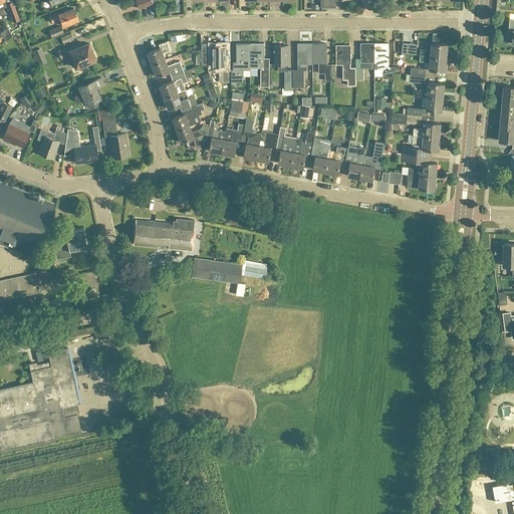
[(152,3),(159,0),(136,0),(140,10),(153,5),(152,3)]
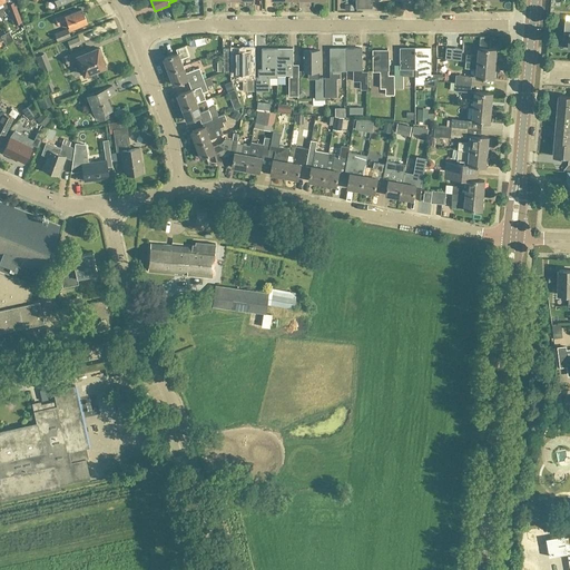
[(13,2),(7,5),(8,7),(7,8),(13,26),(21,23),(13,2)]
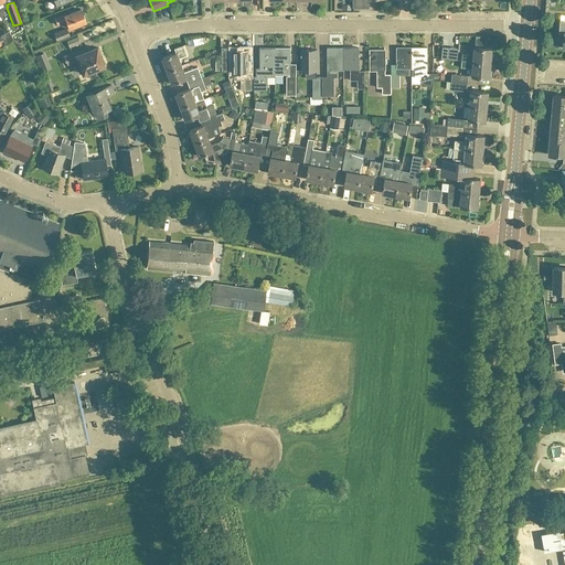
[(66,22),(70,30),(85,23),(81,10),(65,17),(64,16),(54,19),(57,25),(66,22)]
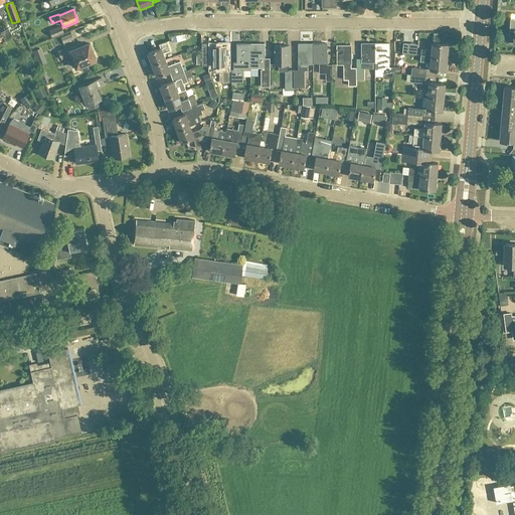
[(21,20),(15,22),(18,32),(24,30),(21,20)]
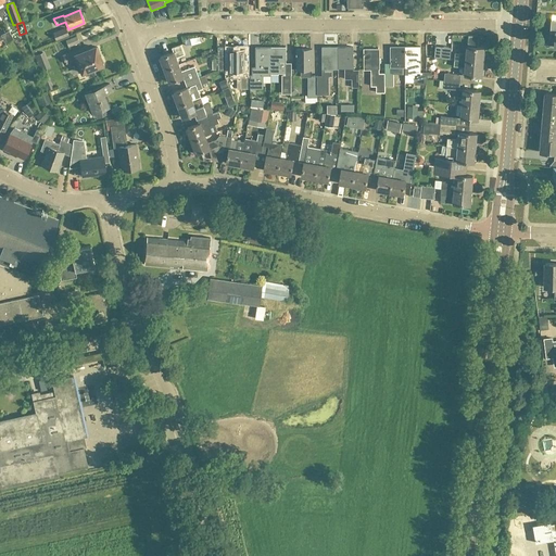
[(68,36),(65,28),(53,34),(55,41),(68,36)]
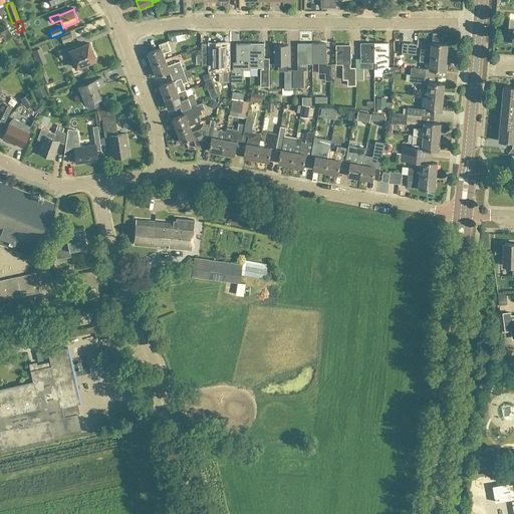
[(71,34),(61,38),(63,44),(73,40),(71,34)]
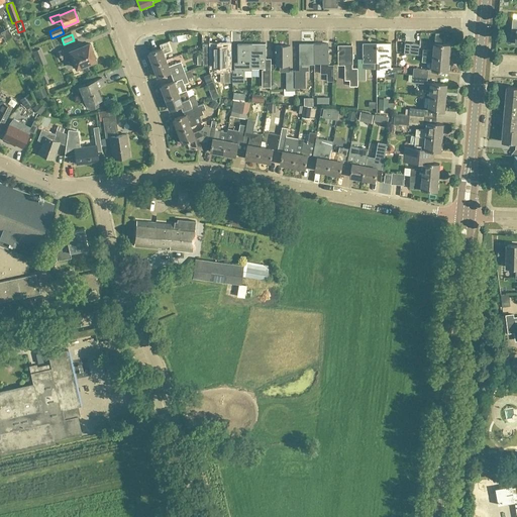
[(148,54),(153,66),(166,61),(164,55),(172,52),(169,42),(160,45),(161,49),(148,54)]
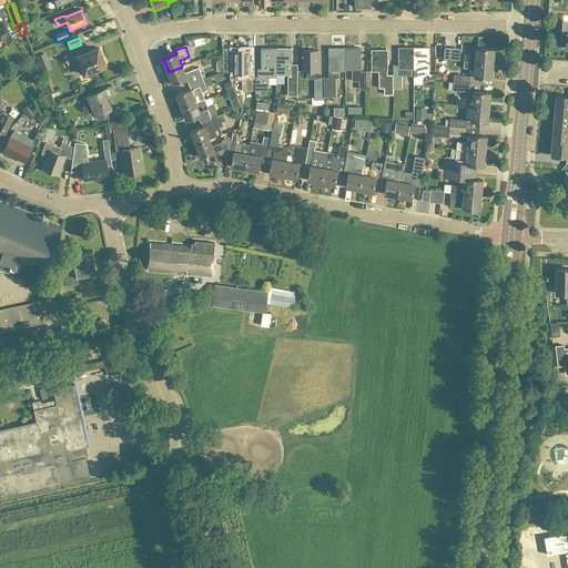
[(91,51),(90,48),(64,58),(67,66),(78,61),(83,75),(87,74),(88,78),(95,74),(94,71),(103,68),(99,57),(101,56),(99,49),(97,50),(97,49),(91,51)]
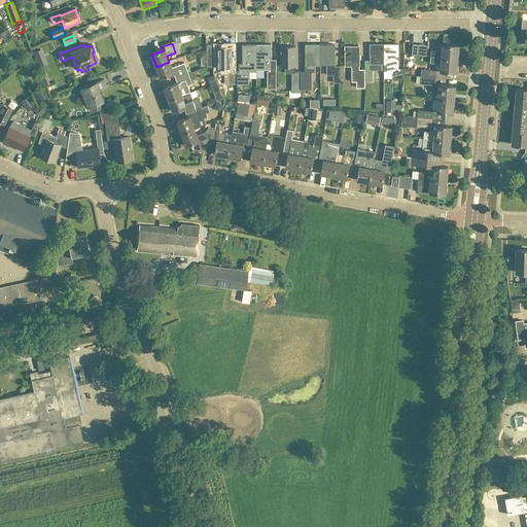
[(237,72),(237,84),(249,84),(248,78),(248,72),(253,72),(256,72),(256,71),(256,45),(242,45),(242,59),(242,61),(242,65),(239,65),(239,72),(237,72)]
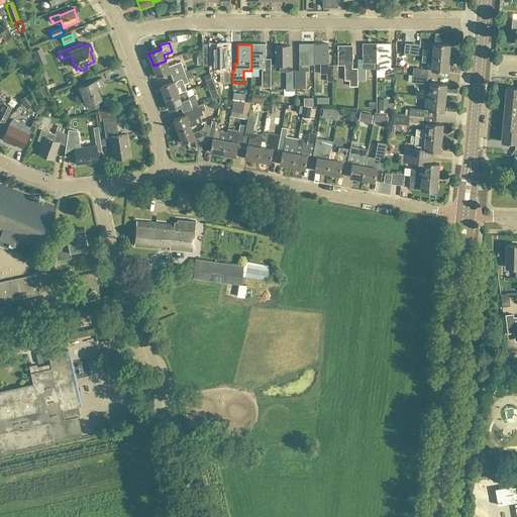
[(266,44),(251,44),(251,70),(259,70),(259,69),(265,69),(265,65),(266,65),(266,44)]
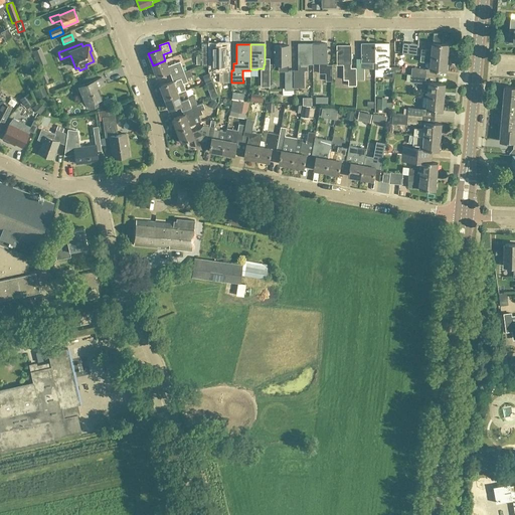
[(299,71),(294,71),(294,89),(304,89),(304,71),(307,71),(307,65),(313,65),(313,64),(313,44),(299,44),(299,71)]
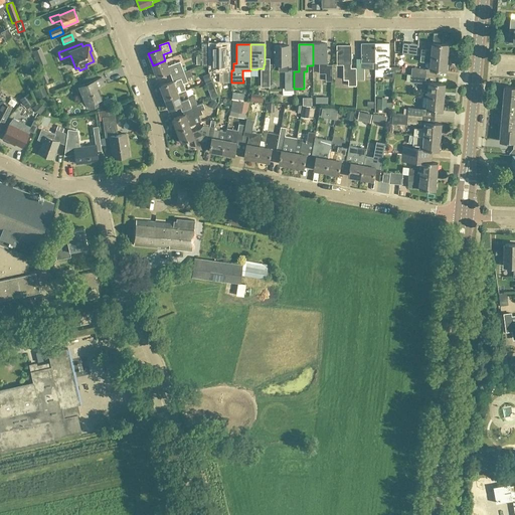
[(326,44),(313,44),(313,64),(319,64),(319,74),(325,74),(325,82),(332,82),(332,67),(326,67),(327,64),(326,44)]
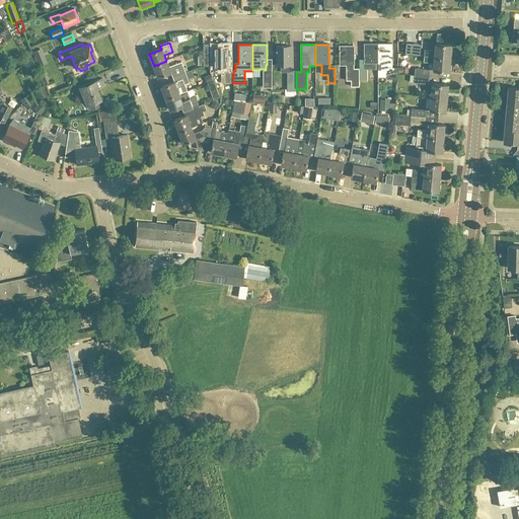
[(359,69),(359,81),(367,81),(367,70),(378,71),(378,45),(364,45),(364,59),(364,60),(364,69),(359,69)]
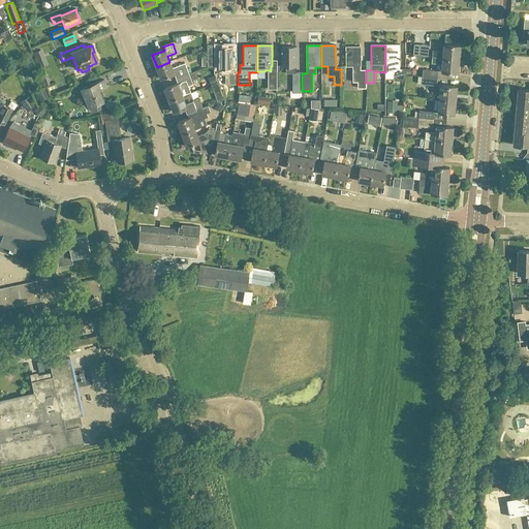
[(405,70),(400,70),(400,60),(400,59),(400,45),(385,45),(385,72),(395,72),(395,82),(405,82),(405,70)]
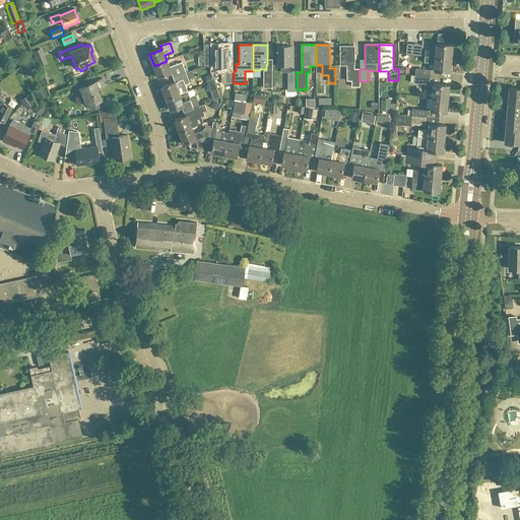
[(413,45),(412,56),(420,57),(421,46),(413,45)]
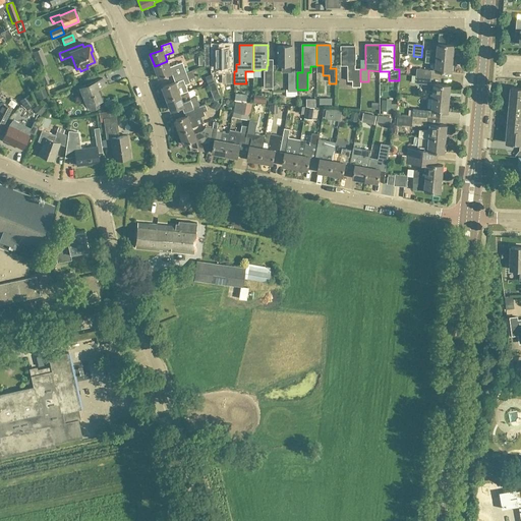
[(426,51),(425,57),(452,59),(454,46),(438,45),(437,52),(426,51)]
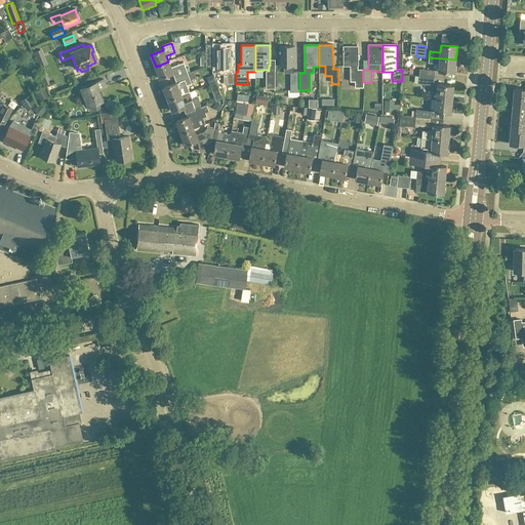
[(231,47),(216,48),(216,70),(231,70),(231,68),(231,47)]
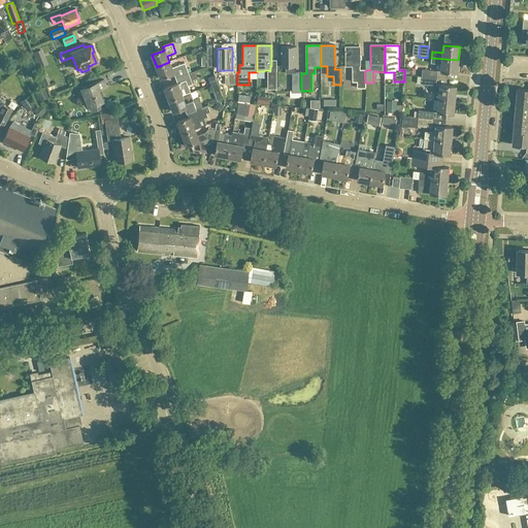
[(295,67),(296,67),(296,47),(282,47),(282,67),(286,67),(286,74),(292,74),(292,92),(289,92),(289,99),(300,99),(300,91),(301,91),(301,73),(295,73),(295,67)]
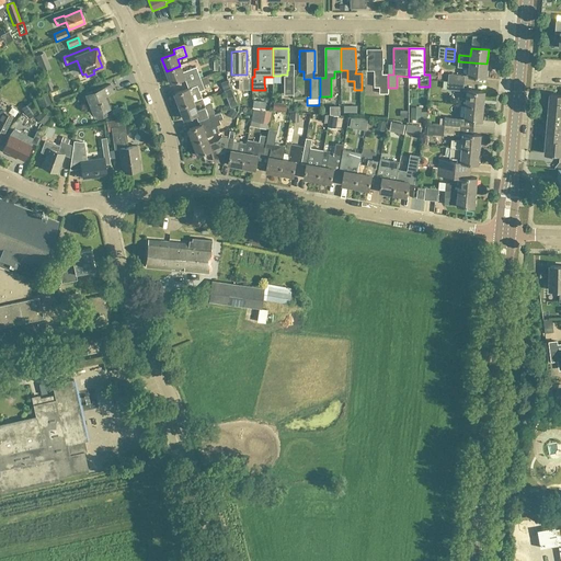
[(367,71),(374,71),(374,88),(379,88),(379,94),(388,94),(388,88),(388,75),(388,73),(382,73),(382,50),(367,50),(367,55),(366,55),(366,57),(367,57),(367,71)]
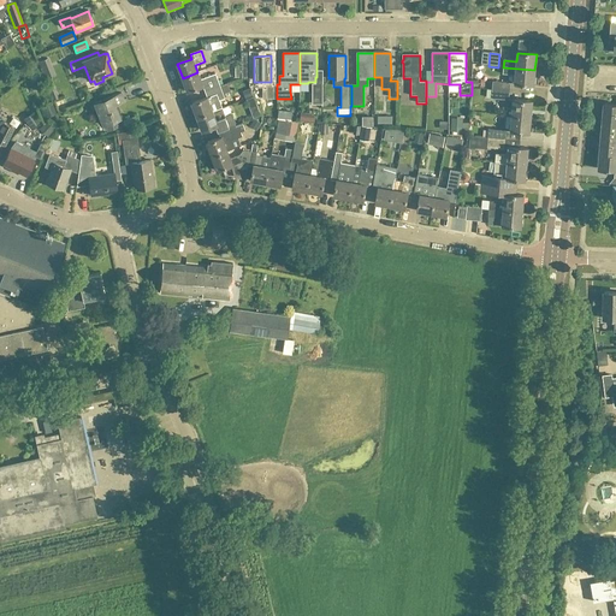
[(515,76),(515,84),(533,87),(534,70),(503,67),(502,75),(515,76)]
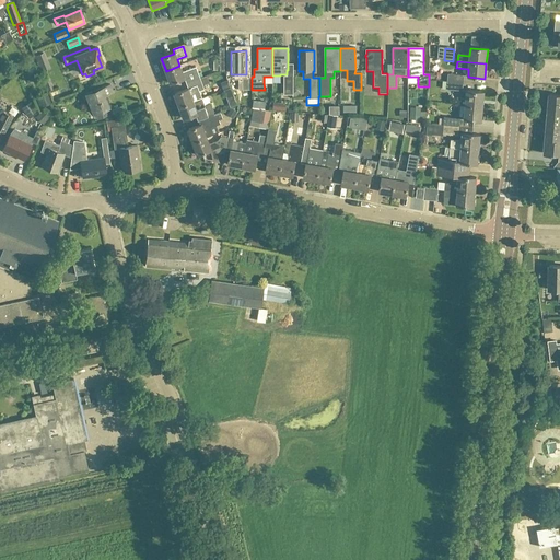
[(185,79),(186,84),(200,79),(196,68),(183,73),(179,66),(166,71),(171,84),(185,79)]
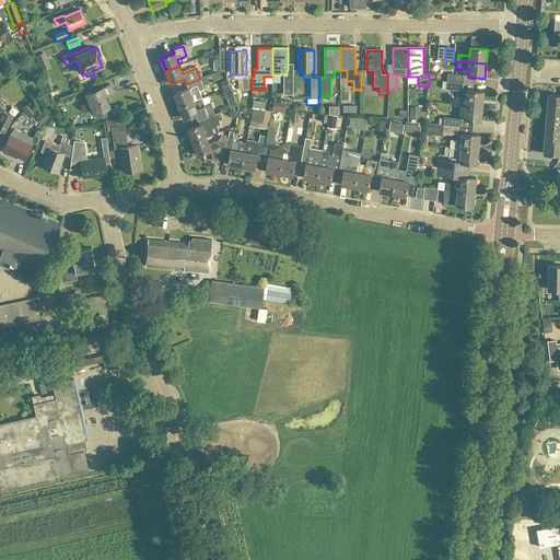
[(447,74),(447,82),(463,83),(464,76),(447,74)]
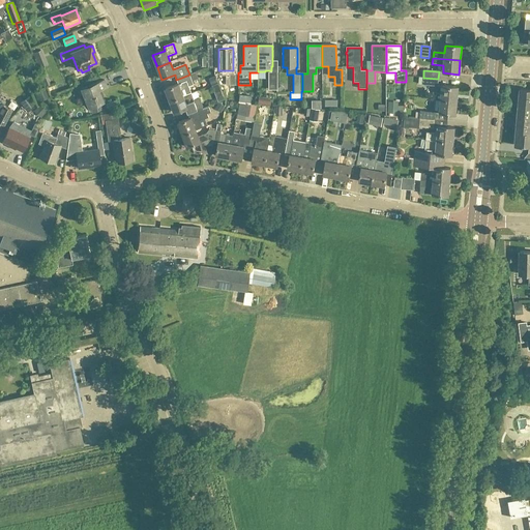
[(238,72),(230,72),(230,77),(226,77),(227,85),(238,85),(238,72)]
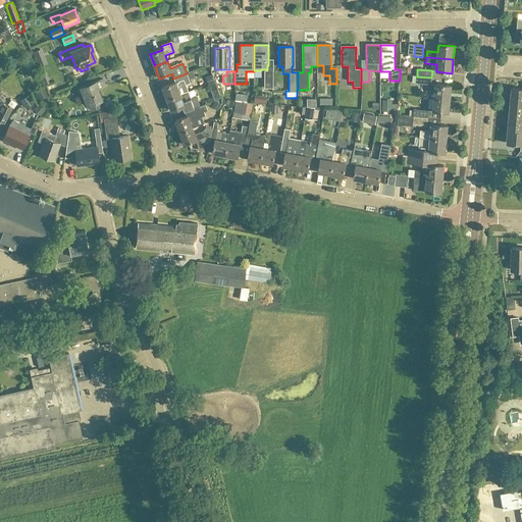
[(273,89),(273,71),(265,71),(264,89),(273,89)]
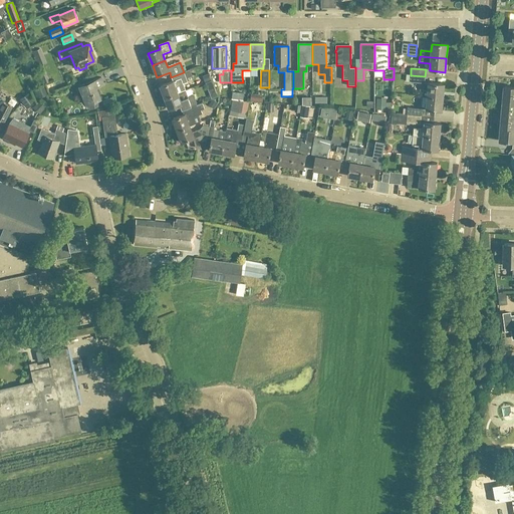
[(187,82),(184,72),(171,77),(173,81),(161,86),(165,98),(178,93),(175,87),(187,82)]
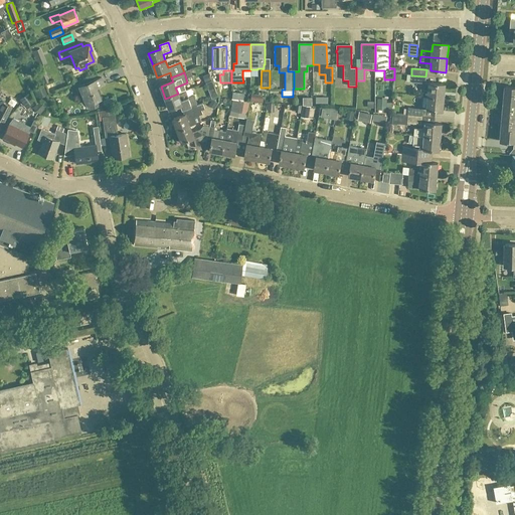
[(425,76),(411,75),(410,82),(425,83),(425,76)]
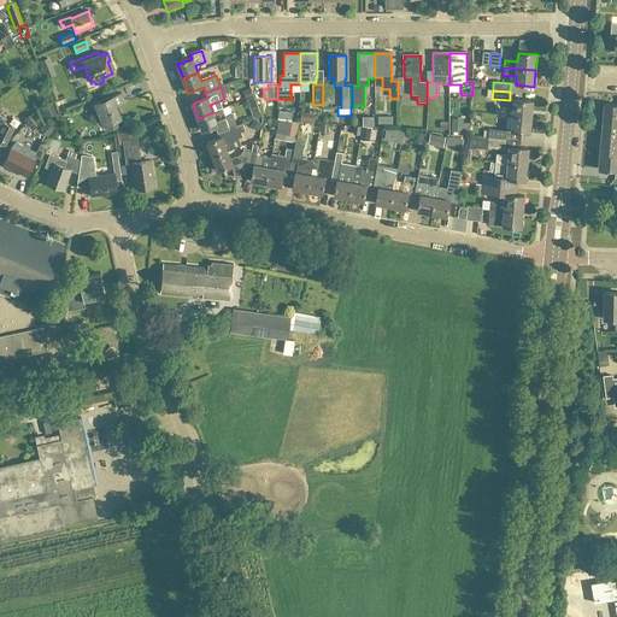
[(103,127),(105,125),(107,130),(110,131),(117,128),(118,125),(116,121),(119,119),(115,106),(124,101),(121,94),(94,105),(103,127)]
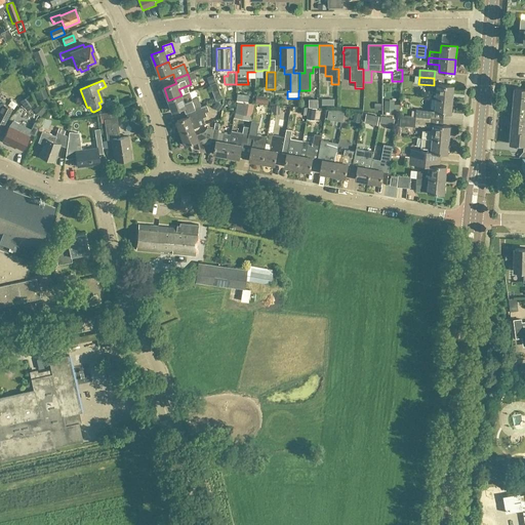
[(436,99),(436,98),(452,101),(453,86),(438,85),(437,93),(431,92),(430,98),(436,99)]
